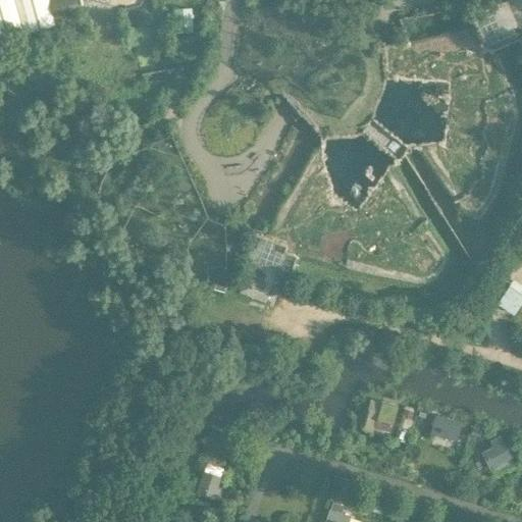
[(52,0),(54,15),(80,11),(77,0),(52,0)]
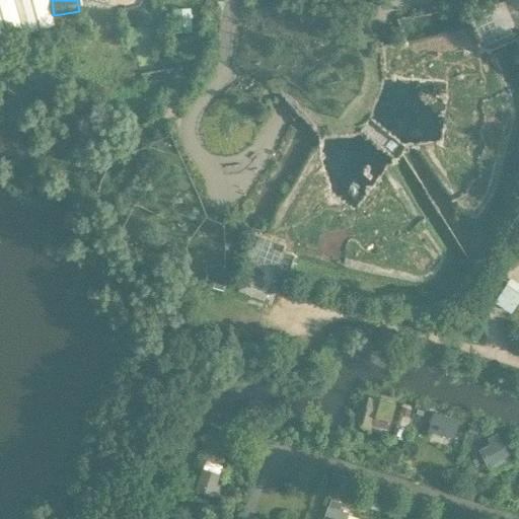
[(173,32),(192,31),(191,8),(172,9),(173,32)]
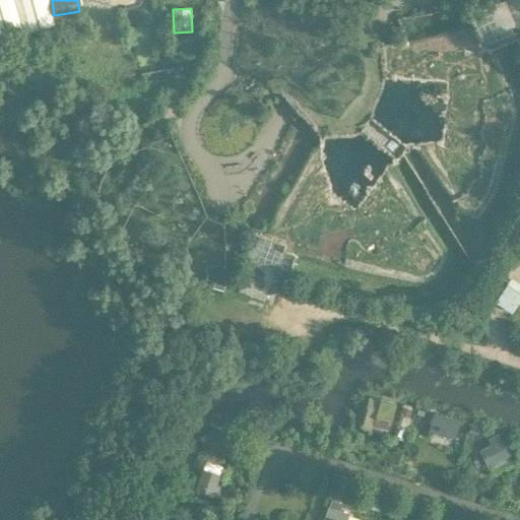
[(519,300),(519,283),(512,277),(494,303),(507,312),(511,314),(518,303),(519,300)]
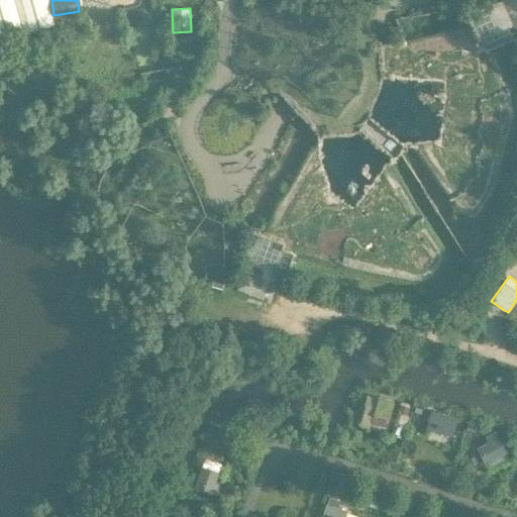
[(379,399),(371,425),(386,429),(394,403),(379,399)]
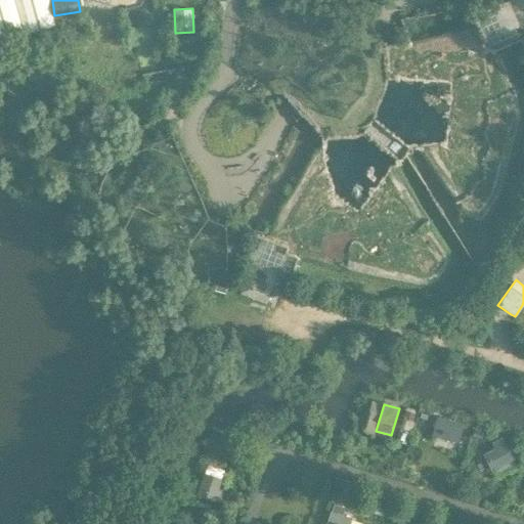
[(436,420),(432,435),(455,442),(460,426),(436,420)]
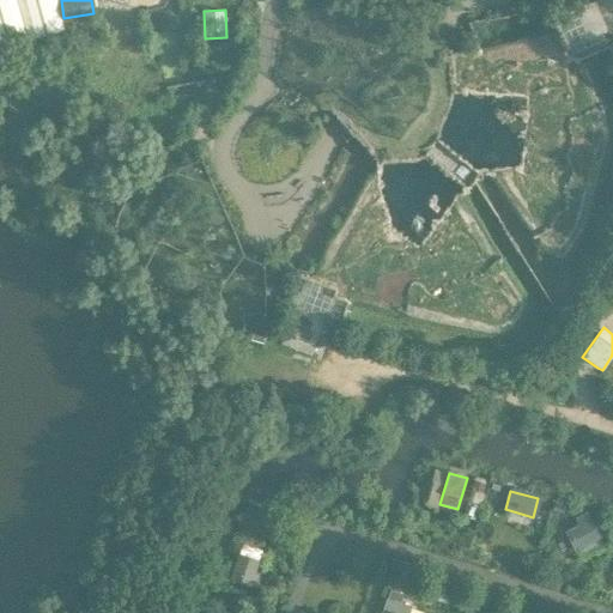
[(578,526),(565,533),(575,551),(599,538),(586,514),(575,520),(578,526)]
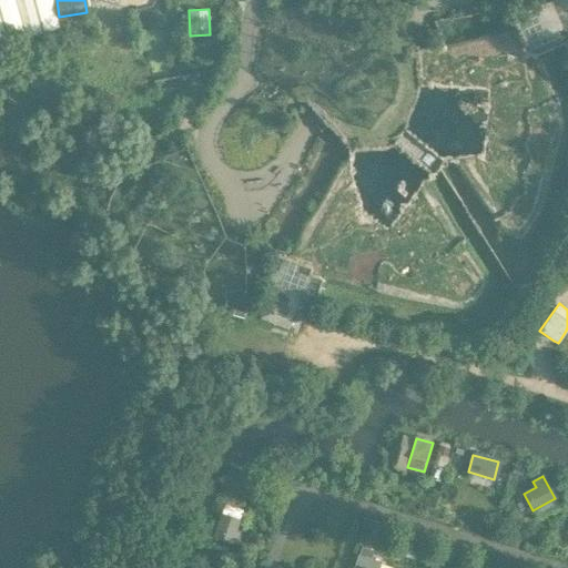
[(239,530),(242,519),(222,513),(214,538),(237,545),(242,531),(239,530)]
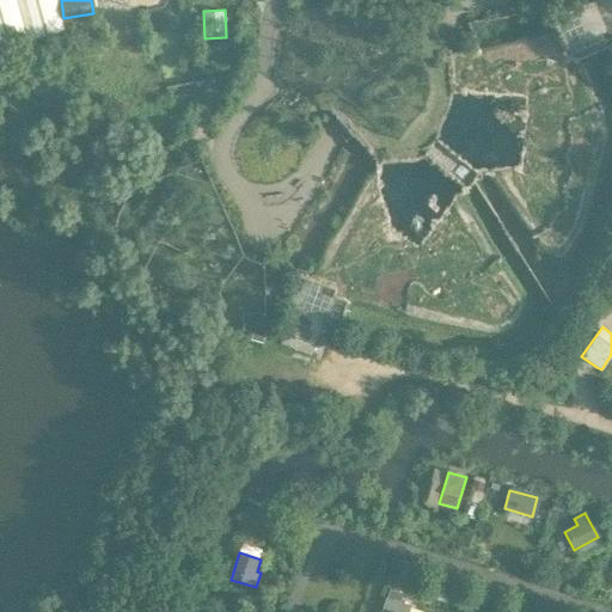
[(407,611),(410,605),(385,598),(380,611),(407,611)]
